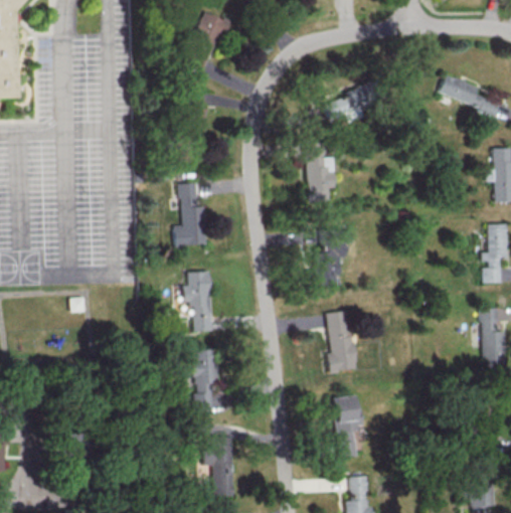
[(0,0),(23,0),(13,11),(17,98),(0,98),(0,0)]
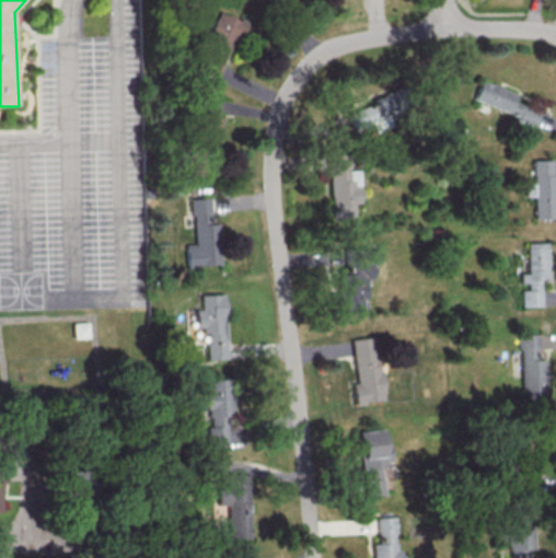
[(209,45),(212,46),(201,73),(222,81),(245,22),(221,13),(209,45)]
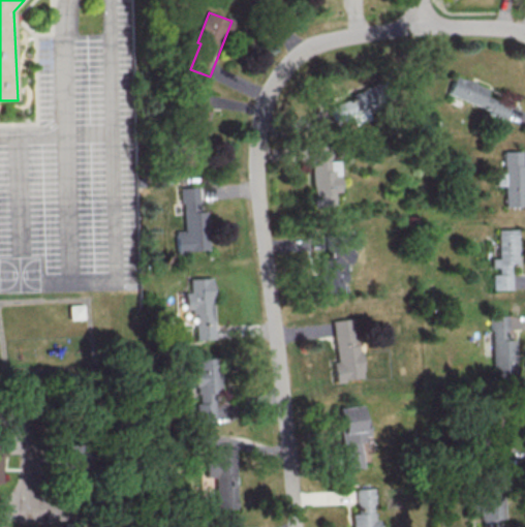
[(450,96),(508,118),(513,105),(488,96),(491,90),(457,78),(450,96)]
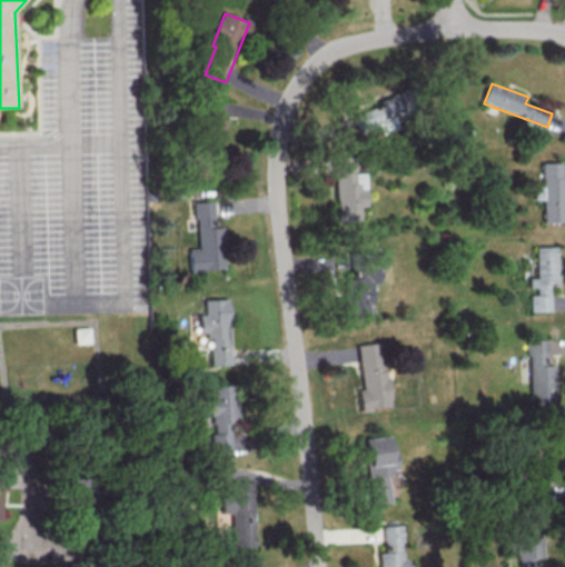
[(357,113),(364,132),(382,127),(385,136),(414,125),(404,98),(357,113)]
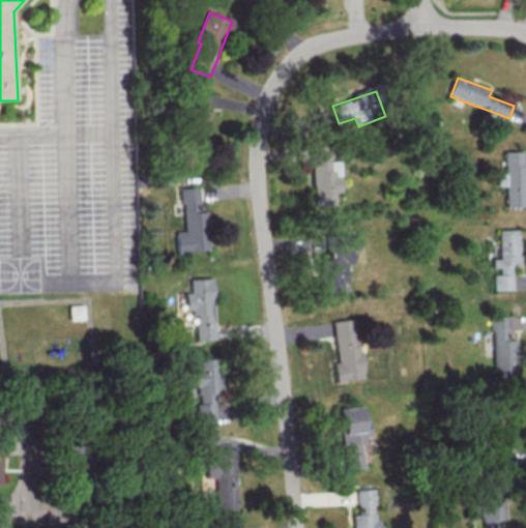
[(339,208),(338,194),(344,194),(343,163),(333,163),(333,147),(315,148),(317,209),(339,208)]
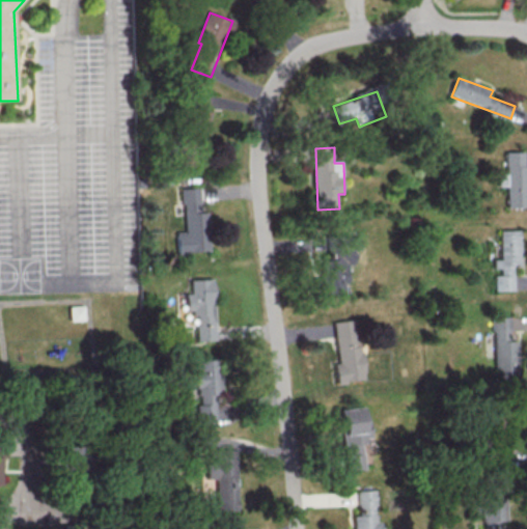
[(509,209),(526,209),(526,152),(508,154),(508,175),(500,175),(501,188),(509,188),(509,209)]
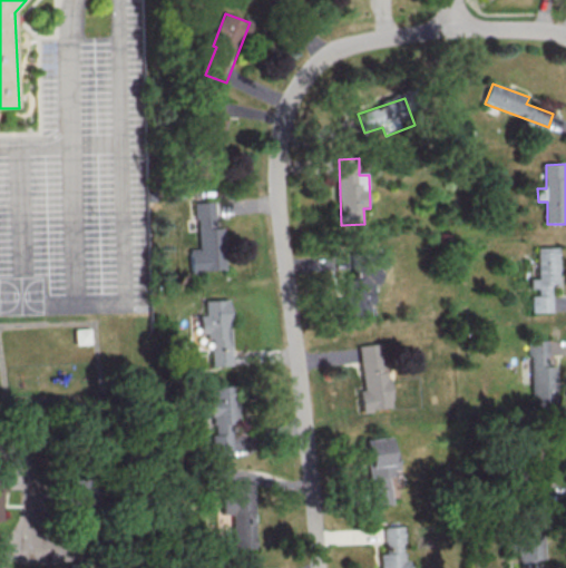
[(199,204),(202,250),(193,251),(194,273),(228,271),(227,228),(218,229),(217,203),(199,204)]
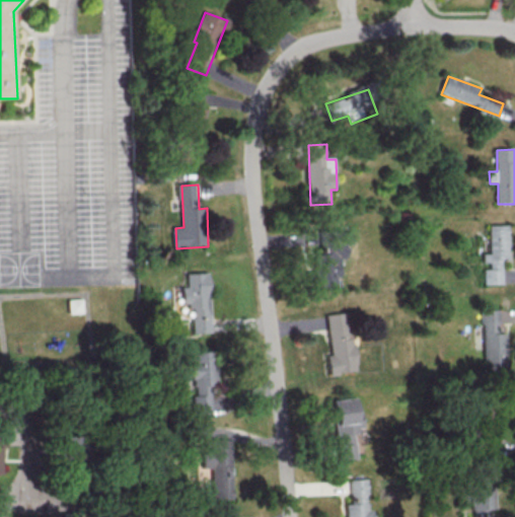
[(486,286),(504,286),(504,261),(510,261),(511,227),(491,226),(491,255),(485,255),(485,267),(487,267),(486,286)]
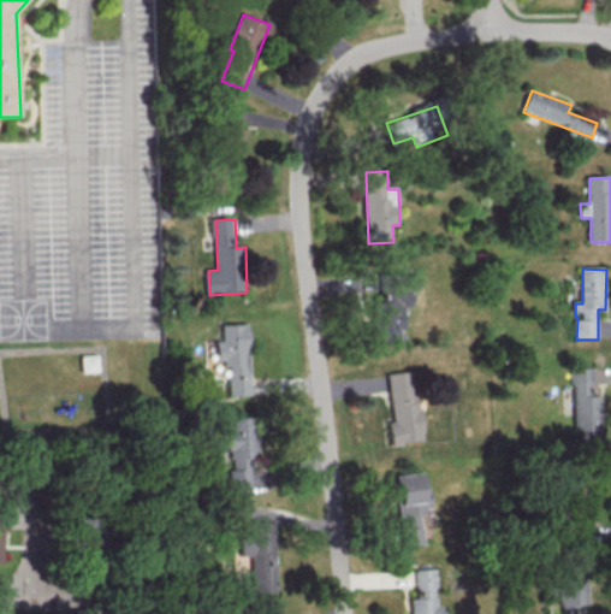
[(402,344),(402,330),(405,329),(405,311),(414,310),(413,291),(420,291),(419,277),(385,278),(385,305),(375,305),(377,344),(402,344)]
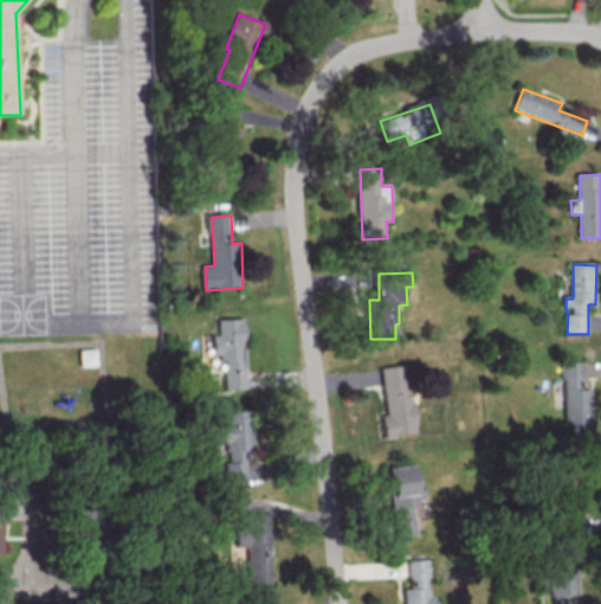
[(221,321),(221,336),(215,338),(217,357),(226,357),(227,392),(249,391),(246,320),(221,321)]
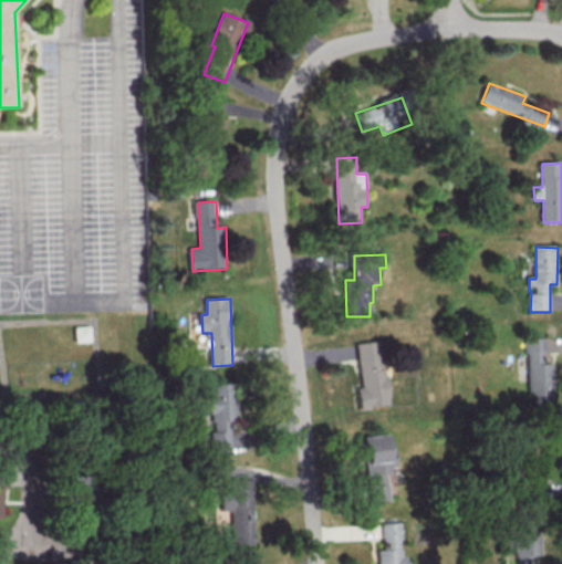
[(79,329),(79,343),(94,343),(93,329),(79,329)]
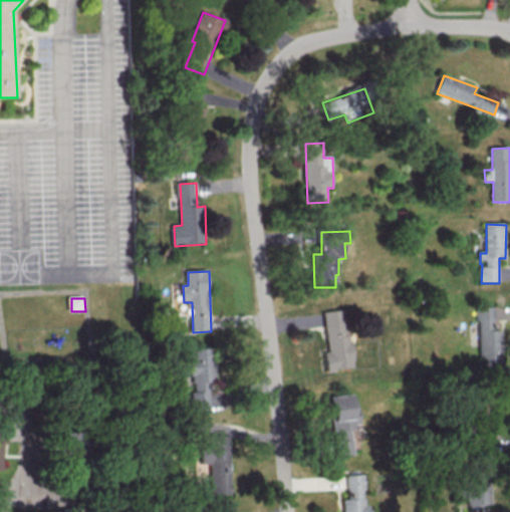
[(496,307),(480,307),(481,364),(504,363),(503,330),(496,331),(496,307)]
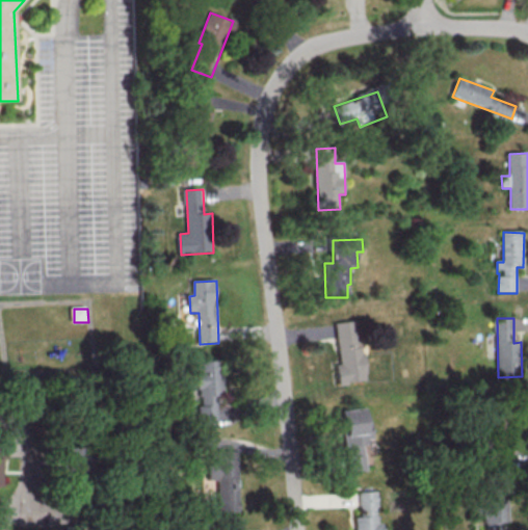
[(367,382),(360,320),(337,323),(341,366),(337,366),(339,385),(367,382)]
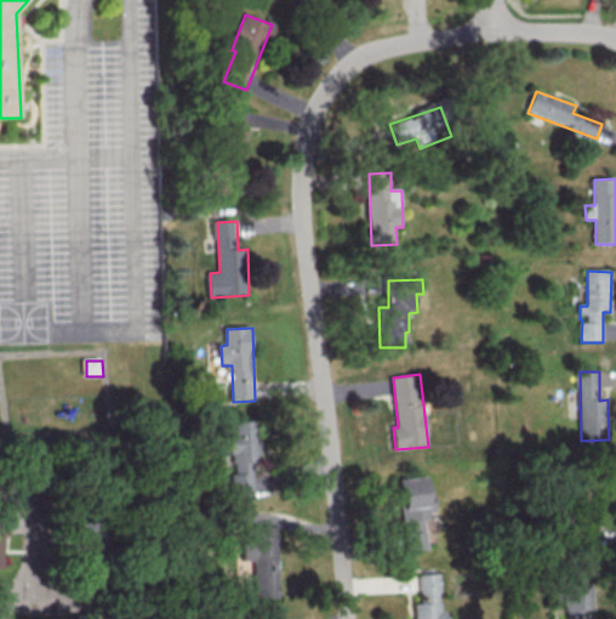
[(234,500),(256,500),(255,466),(263,466),(262,422),(237,422),(237,437),(233,437),(234,500)]
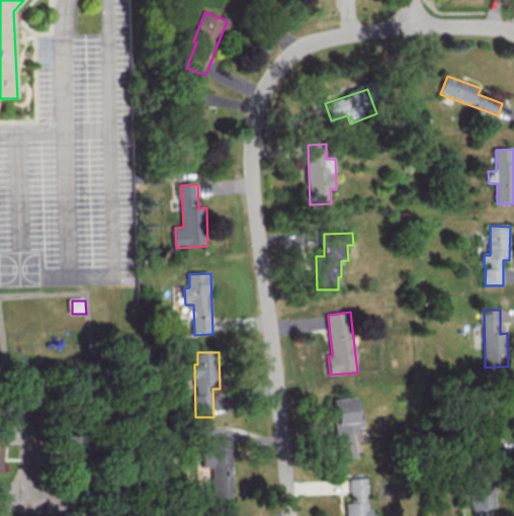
[(340,461),(359,459),(356,429),(364,428),(362,412),(357,413),(356,399),(335,401),(340,461)]
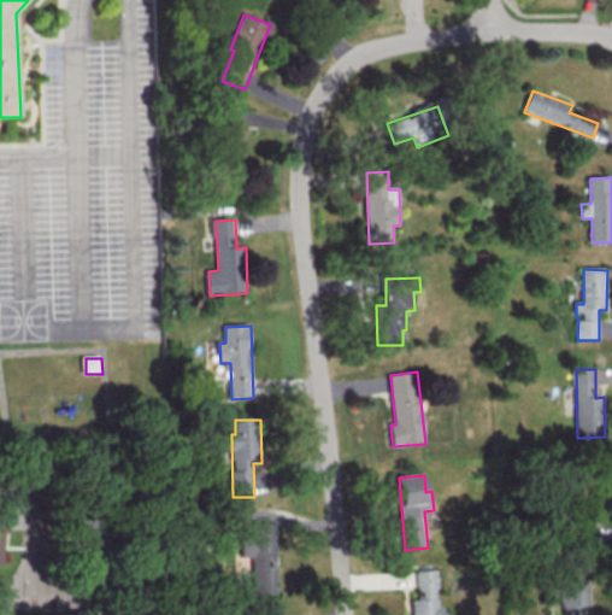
[(0,566),(4,566),(5,534),(12,534),(13,517),(0,517),(0,566)]
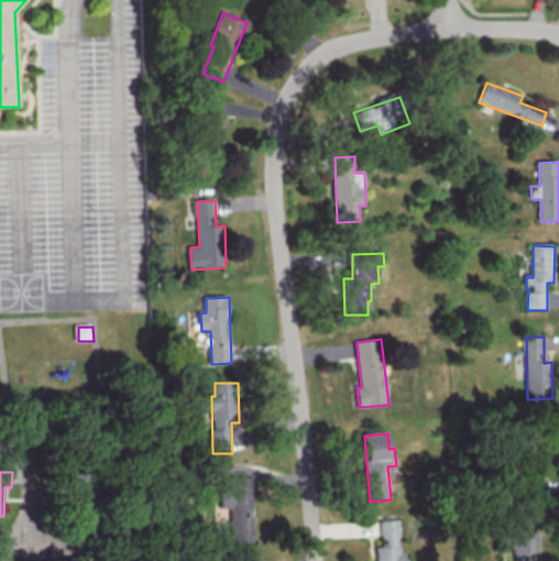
[(233,509),(233,543),(255,542),(253,479),(231,479),(231,484),(222,484),(223,509),(233,509)]
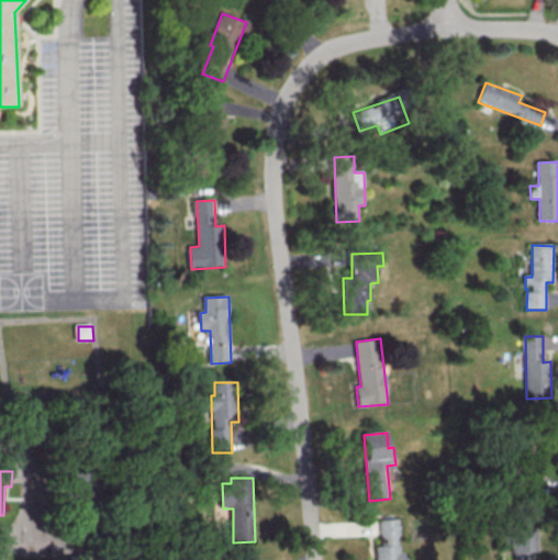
[(378,547),(378,559),(406,559),(406,553),(402,553),(401,521),(382,521),(383,547),(378,547)]
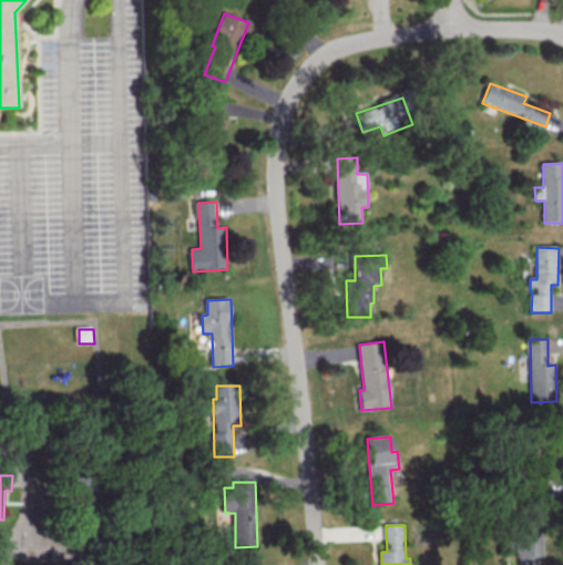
[(518,532),(517,564),(535,564),(536,558),(543,558),(543,532),(518,532)]
